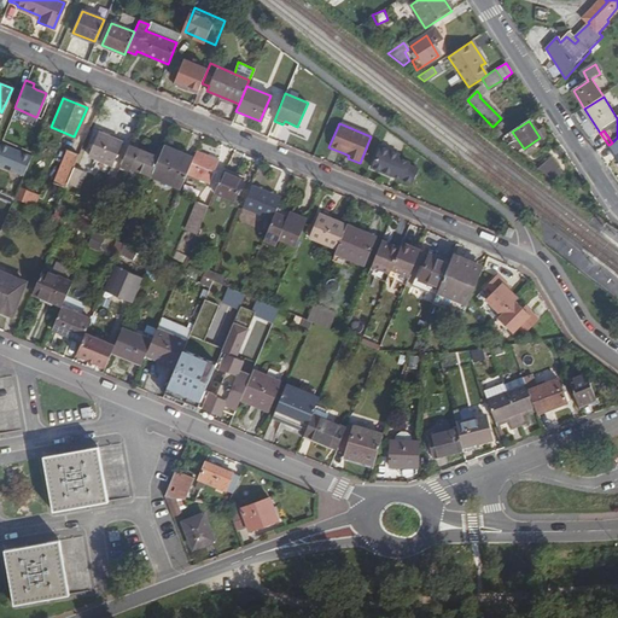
[(121,141),(97,132),(87,155),(111,164),(121,141)]
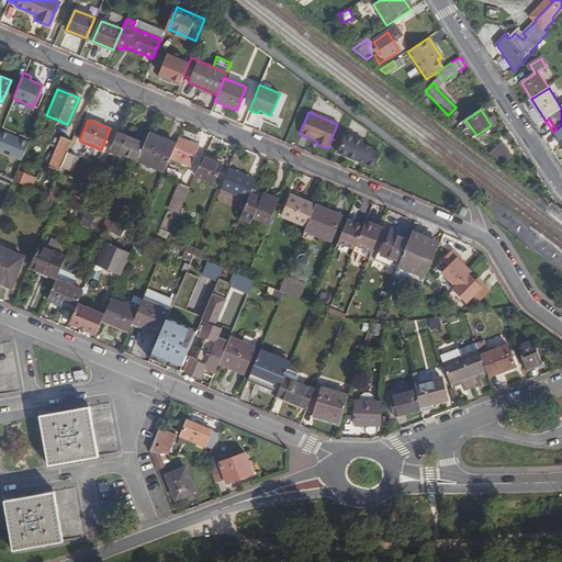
[(0,150),(20,159),(27,142),(0,130),(0,150)]
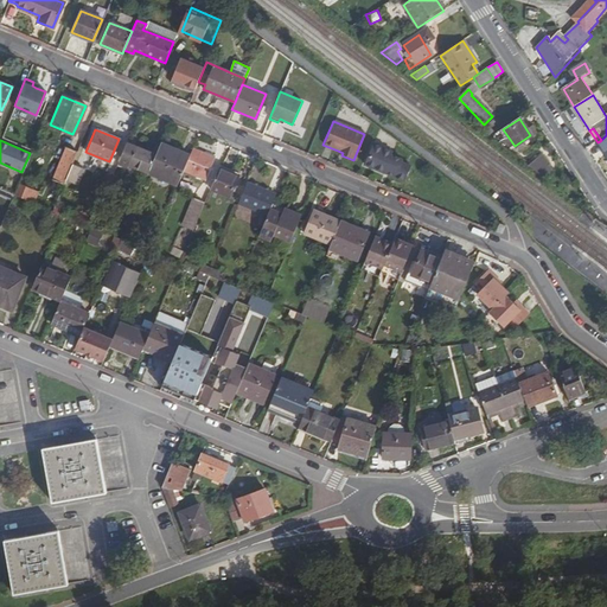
[(127,164),(147,173),(154,154),(126,142),(117,163),(126,166),(127,164)]
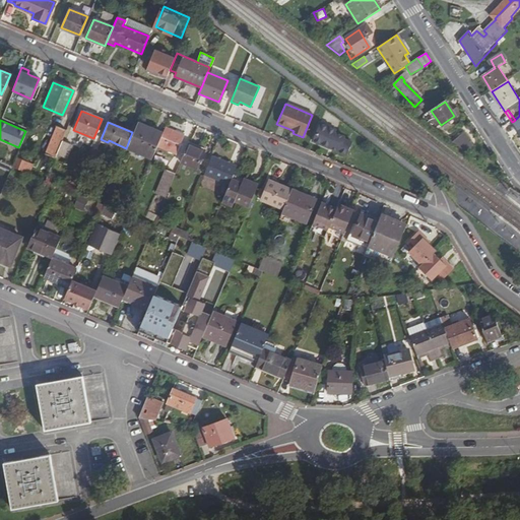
[(125,149),(149,159),(155,146),(160,134),(136,123),(132,132),(126,148),(125,149)]
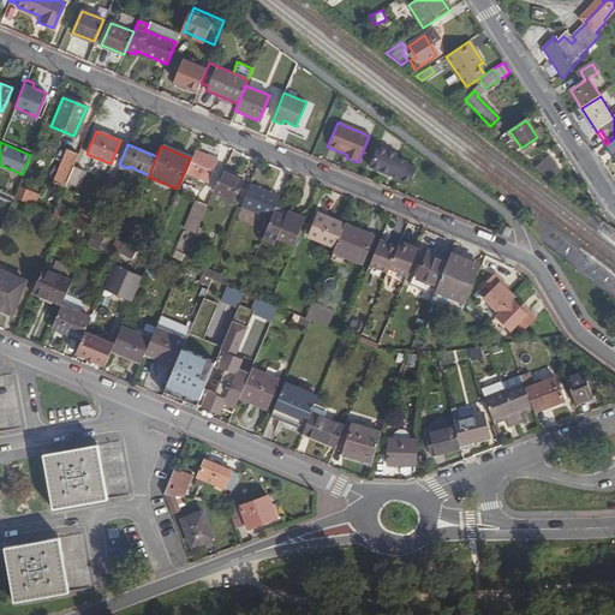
[(376,145),(368,166),(408,184),(415,168),(404,163),(405,161),(395,156),(396,154),(376,145)]
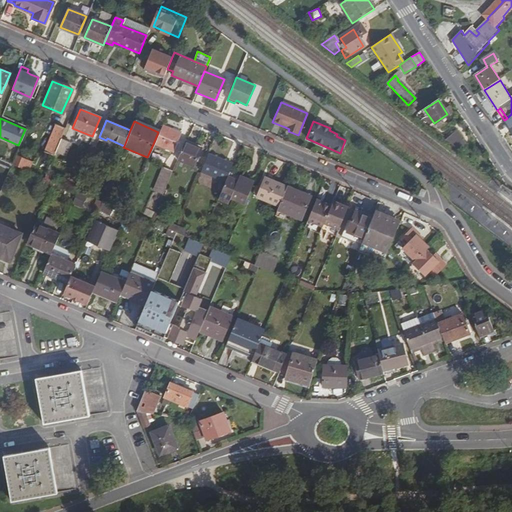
[(47,142),(56,146),(60,138),(64,128),(55,124),(47,142)]
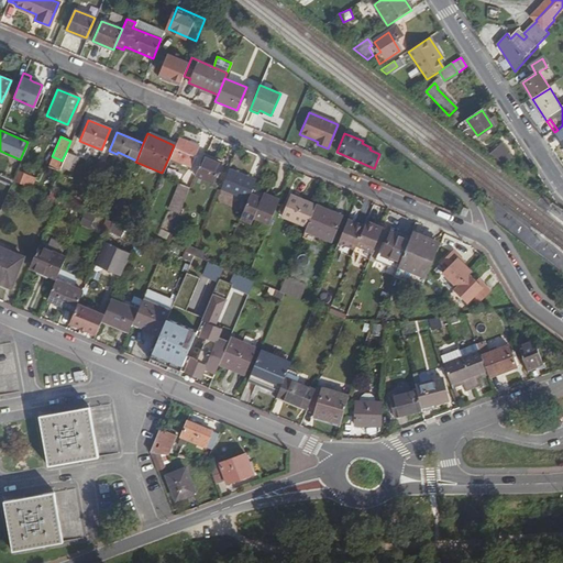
[(197,145),(177,138),(174,145),(168,158),(188,167),(197,145)]
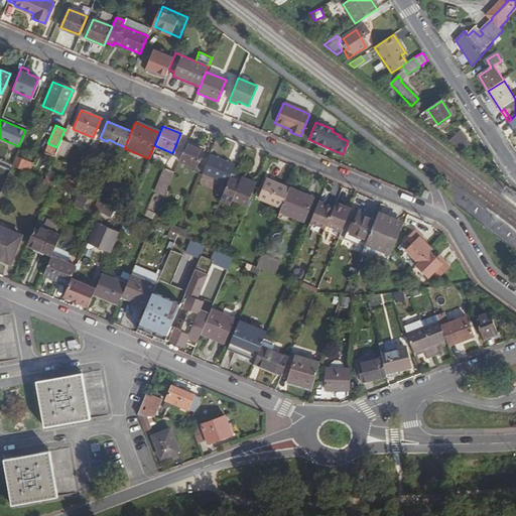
[(459,131),(445,139),(455,147),(464,141),(466,140),(459,131)]
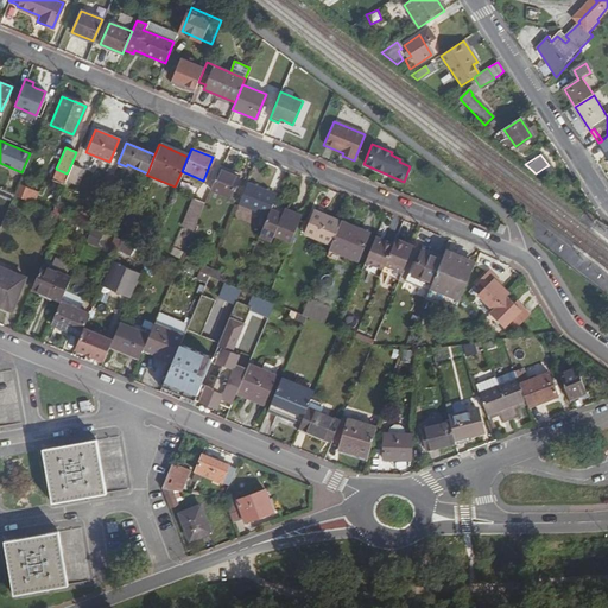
[(82,169),(71,164),(67,173),(64,179),(75,184),(82,169)]
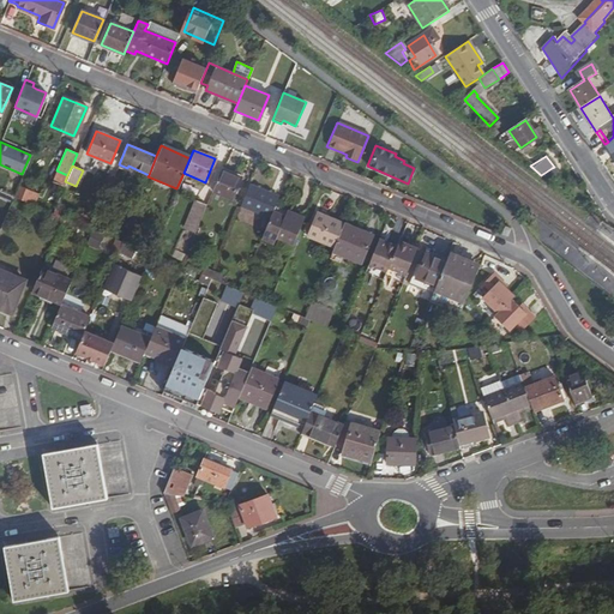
[(557,174),(552,168),(541,175),(548,180),(557,174)]
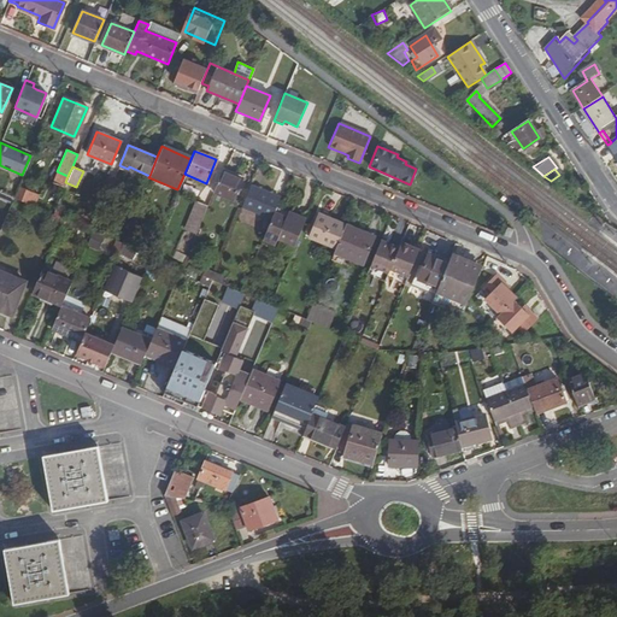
[(240,180),(219,170),(211,192),(230,200),(240,180)]
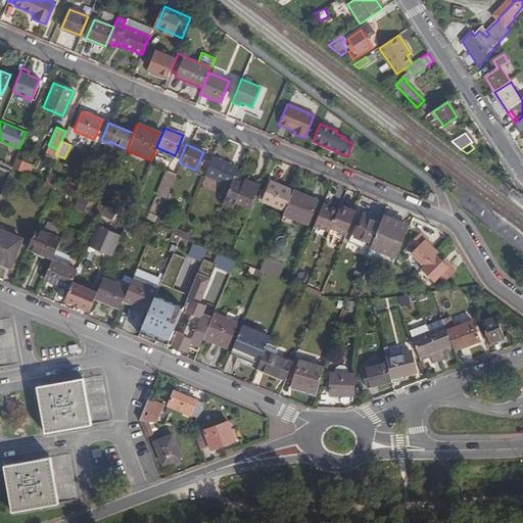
[(20,159),(15,157),(11,167),(16,170),(20,159)]
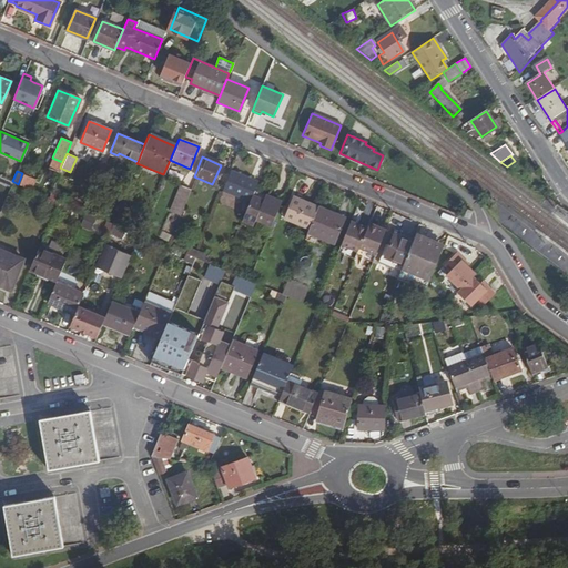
[(256,182),(227,171),(220,190),(249,201),(251,195),(253,190),(256,182)]
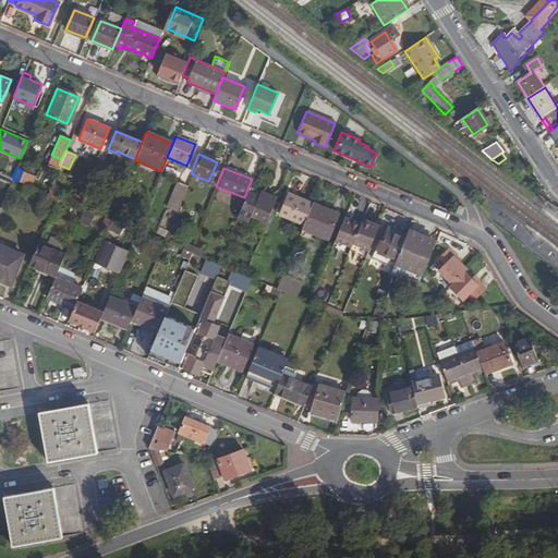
[(179,181),(169,207),(181,211),(191,185),(179,181)]
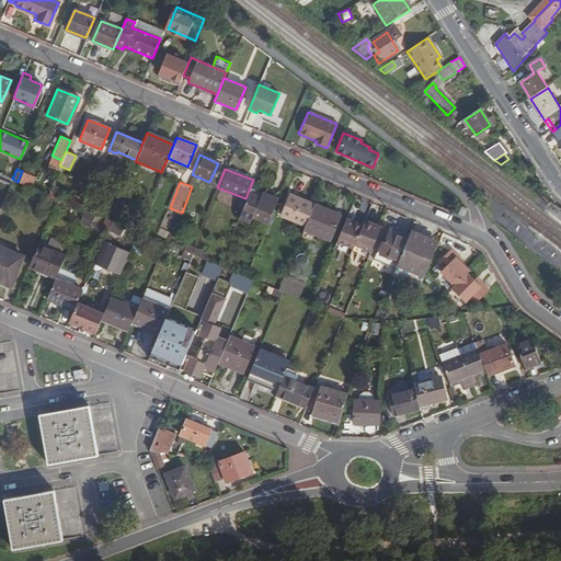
[(261,192),(250,187),(248,193),(259,197),(261,192)]
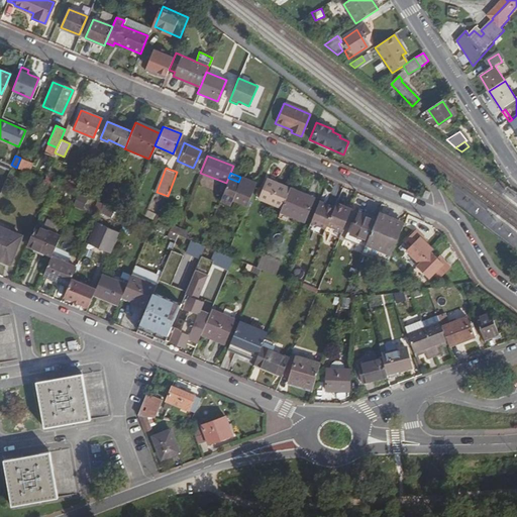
[(231,198),(246,205),(255,184),(240,177),(238,182),(228,178),(226,183),(219,200),(228,204),(231,198)]
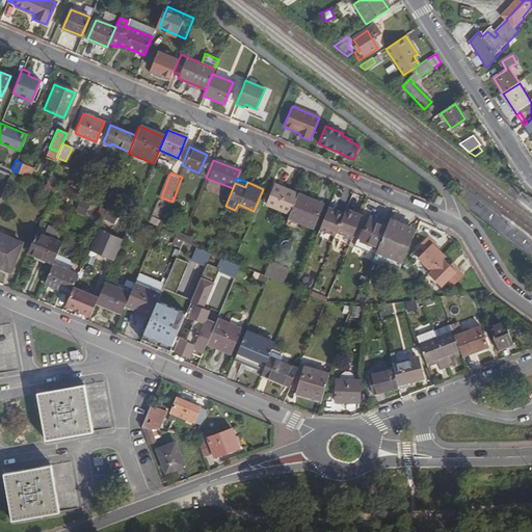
[(40,191),(50,196),(53,188),(45,184),(43,183),(40,191)]
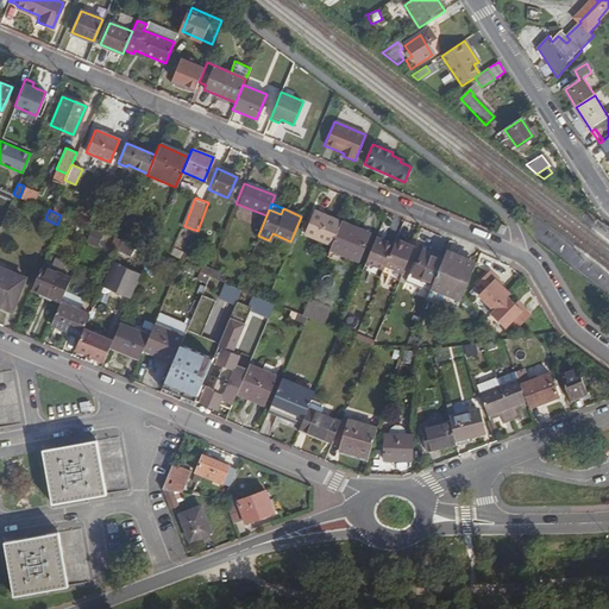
[(307,236),(330,245),(339,221),(318,212),(307,236)]
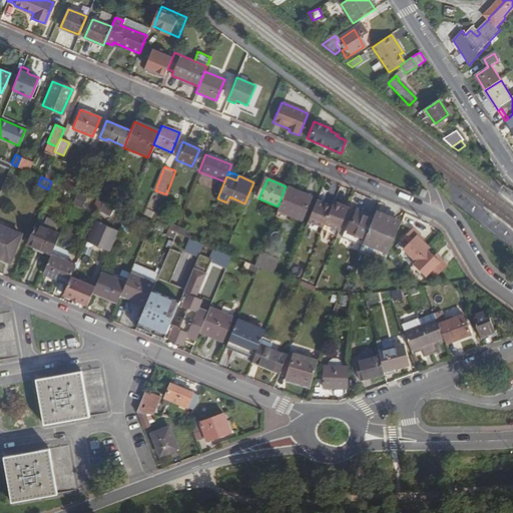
[(311,194),(287,184),(286,186),(278,206),(277,207),(300,218),(311,194)]
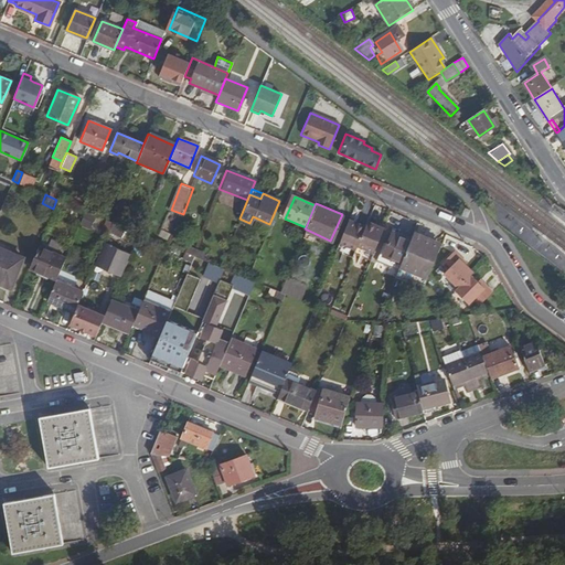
[(464,208),(459,215),(466,219),(469,210),(464,208)]
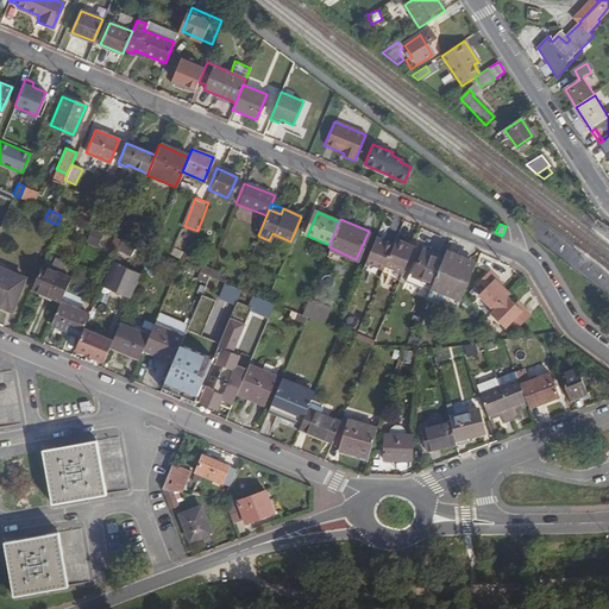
[(104,233),(90,227),(86,238),(99,244),(104,233)]
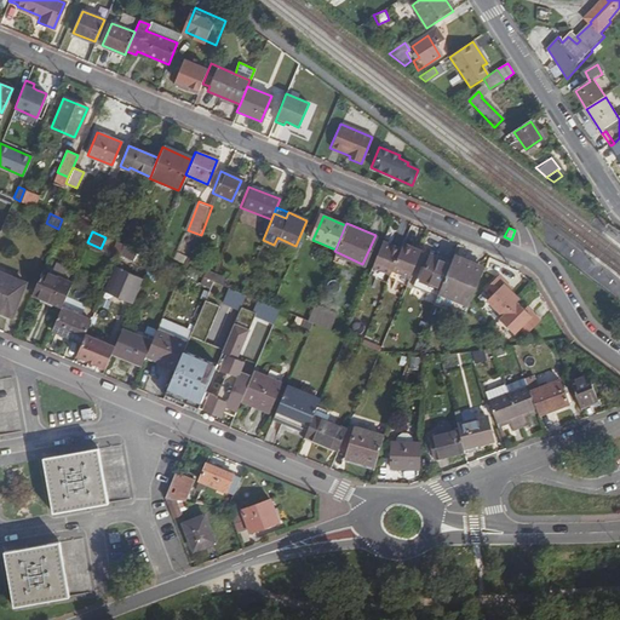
[(385,277),(406,286),(418,254),(411,251),(412,248),(400,244),(397,248),(385,277)]
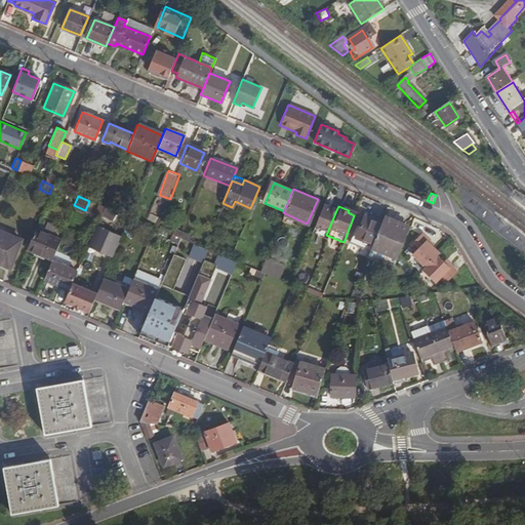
[(327,209),(322,207),(311,234),(324,240),(326,235),(336,210),(328,207),(327,209)]
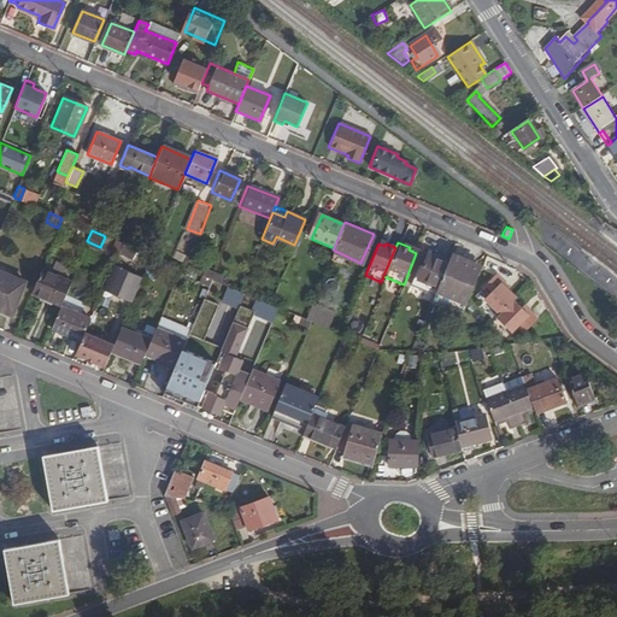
[(415,278),(436,287),(446,262),(425,253),(415,278)]
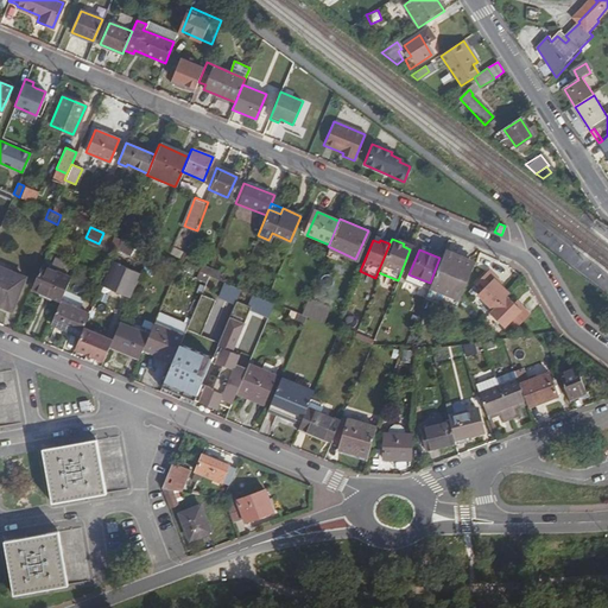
[(470,268),(441,255),(439,258),(430,283),(425,295),(454,306),(470,268)]
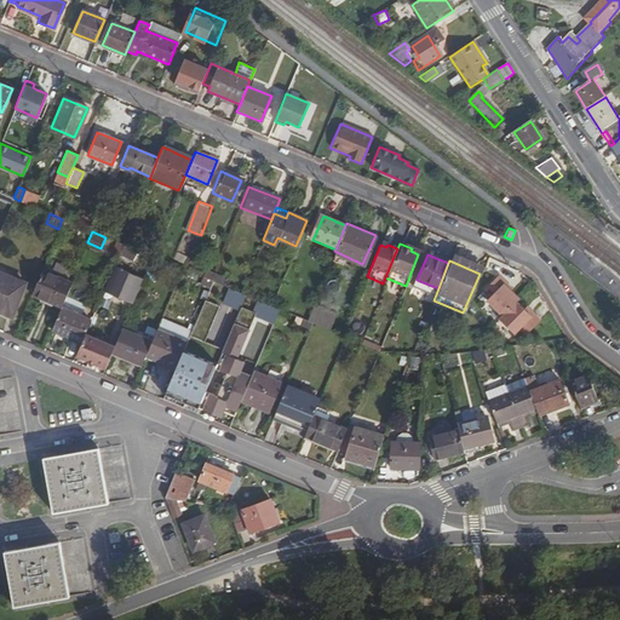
[(143,274),(114,262),(102,291),(131,303),(143,274)]
